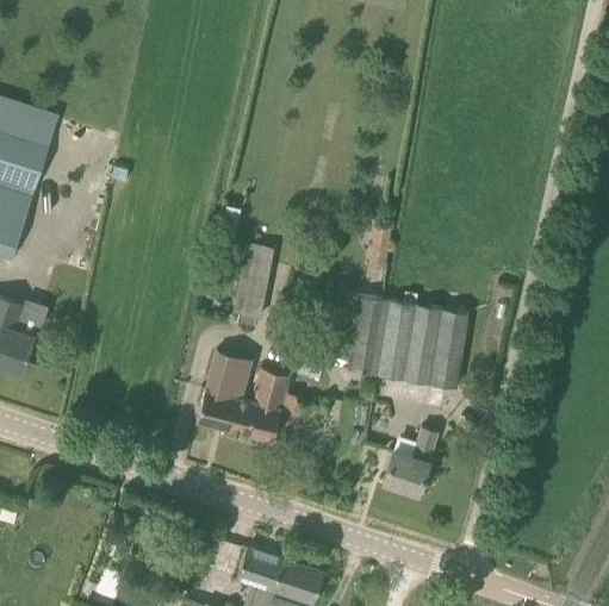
[(0,130),(0,185),(33,197),(50,147),(0,130)]
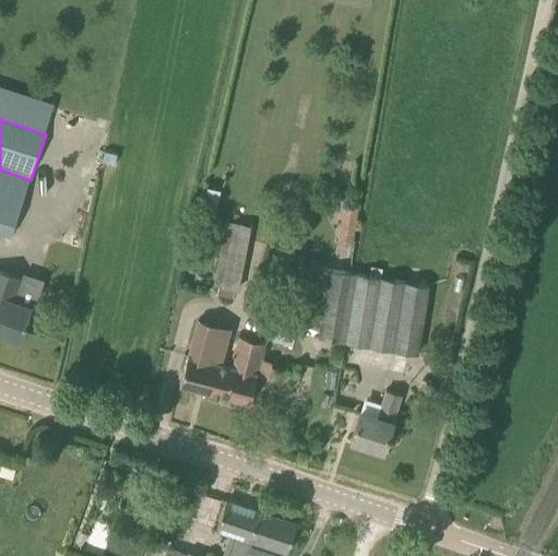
[(0,169),(0,234),(12,238),(31,180),(0,169)]
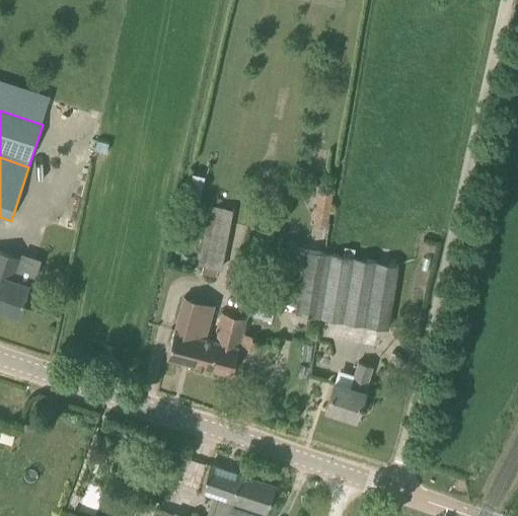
[(233,212),(210,208),(199,268),(222,272),(233,212)]
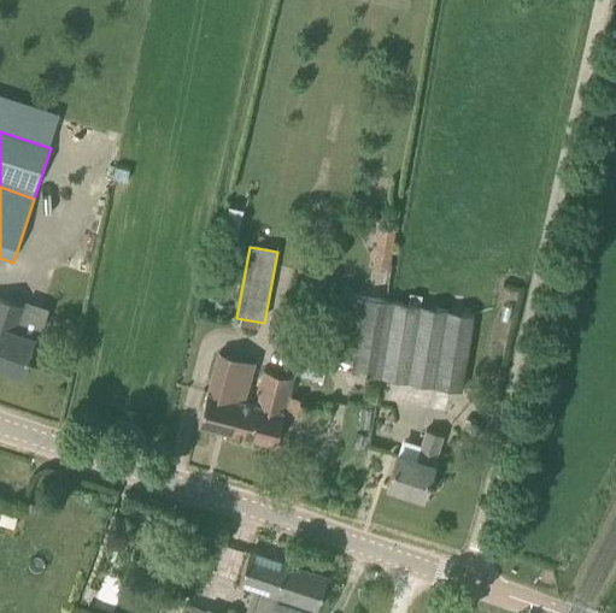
[(392,254),(379,252),(374,271),(388,275),(392,254)]
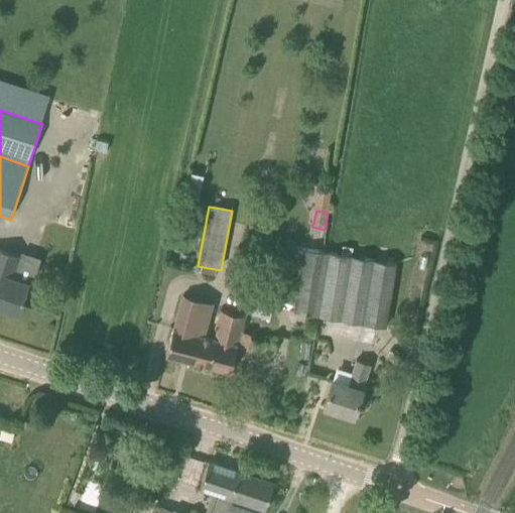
[(297,302),(306,251),(290,248),(281,299),(297,302)]
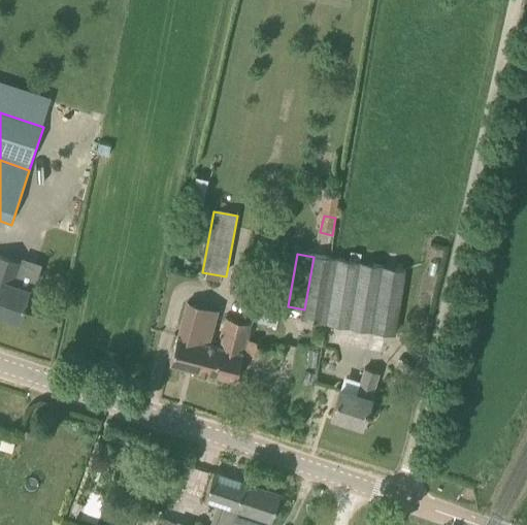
[(337,261),(314,257),(304,309),(302,322),(326,326),(337,261)]
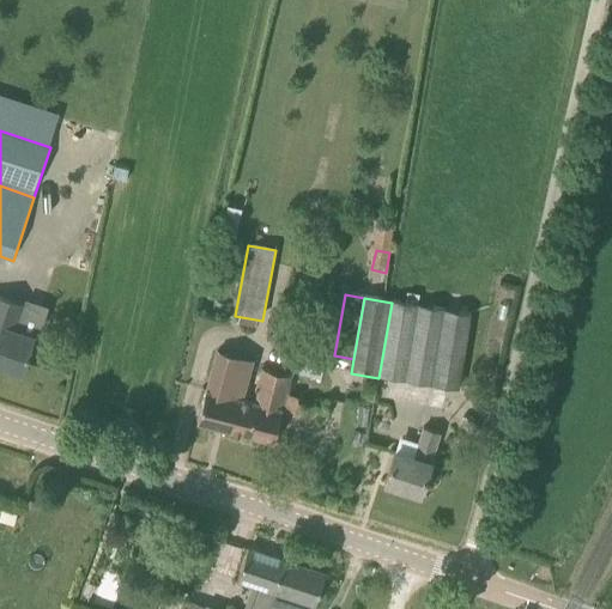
[(28,309),(10,303),(0,299),(0,366),(23,375),(35,338),(20,334),(28,309)]
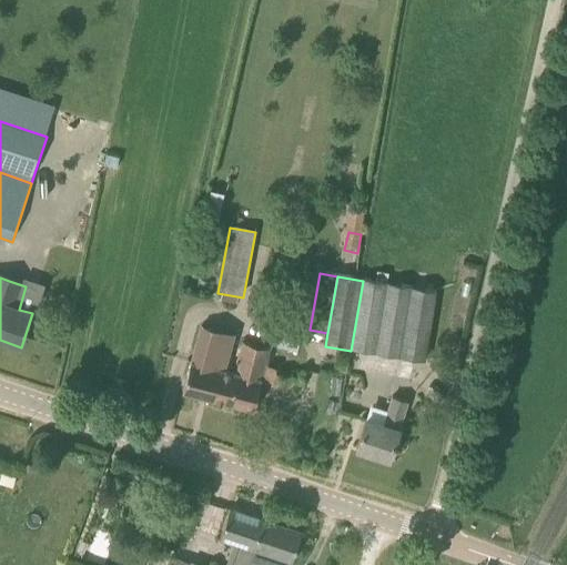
[(437,293),(363,281),(351,351),(426,363),(437,293)]
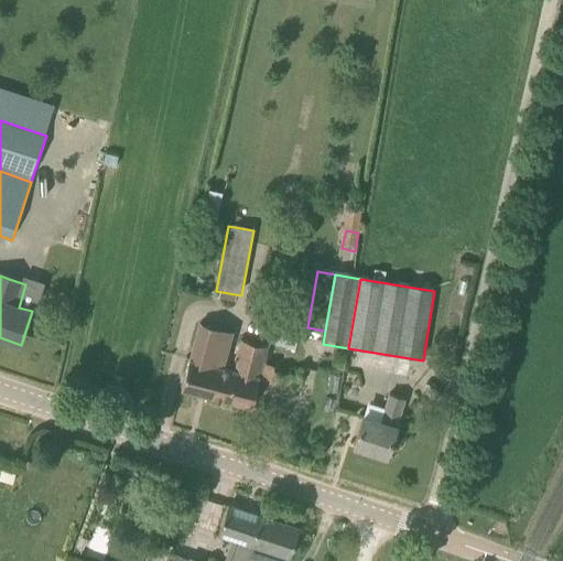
[(296,352),(300,340),(274,332),(271,345),(296,352)]
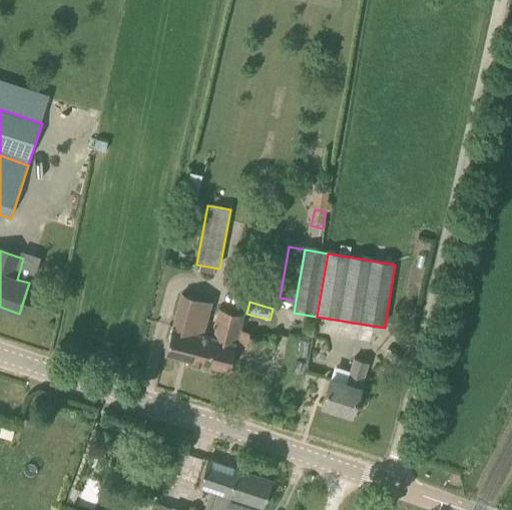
[(236,346),(244,316),(219,310),(212,338),(203,336),(207,321),(177,314),(173,329),(166,356),(230,372),(236,346)]
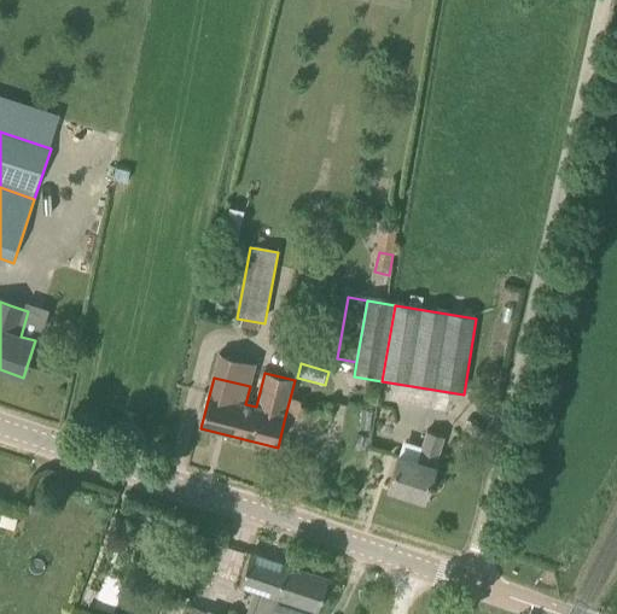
[(400,456),(389,490),(425,502),(436,468),(446,439),(429,433),(419,462),(400,456)]
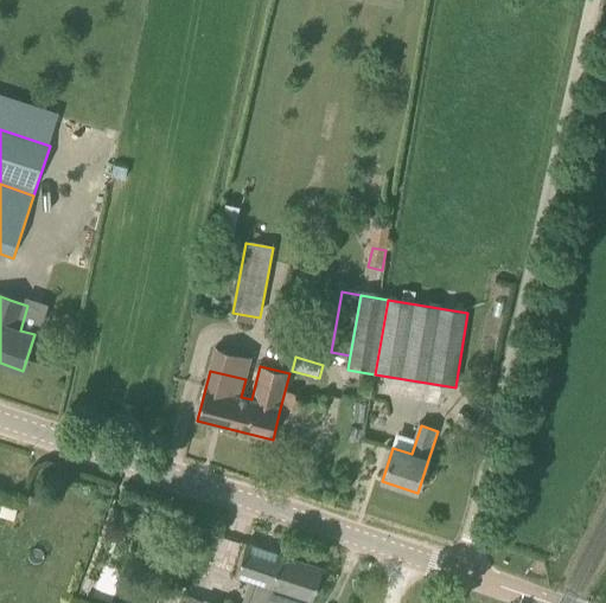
[(18,511),(2,507),(0,515),(0,518),(14,523),(18,511)]
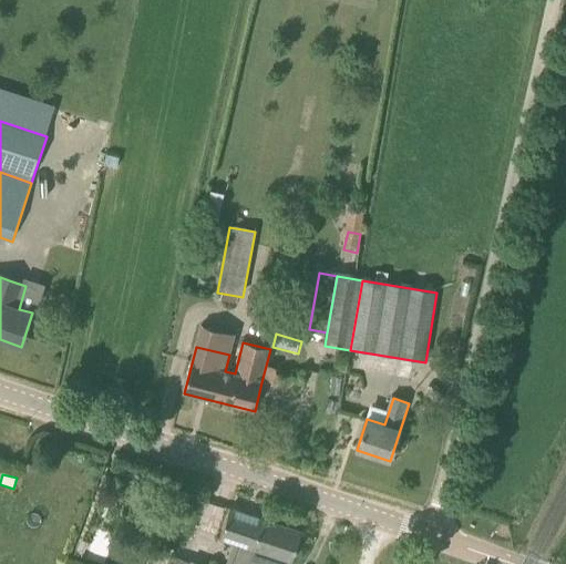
[(265,522),(230,510),(220,540),(240,546),(233,563),(191,563),(251,563),(256,552),(255,551),(265,522)]
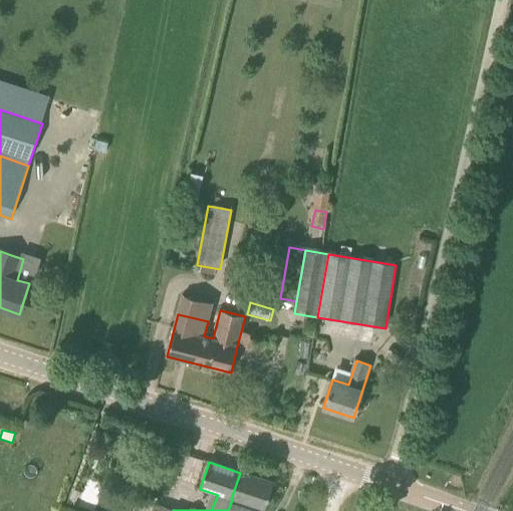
[(264,510),(274,484),(240,473),(231,499),(232,500),(228,510),(264,510)]
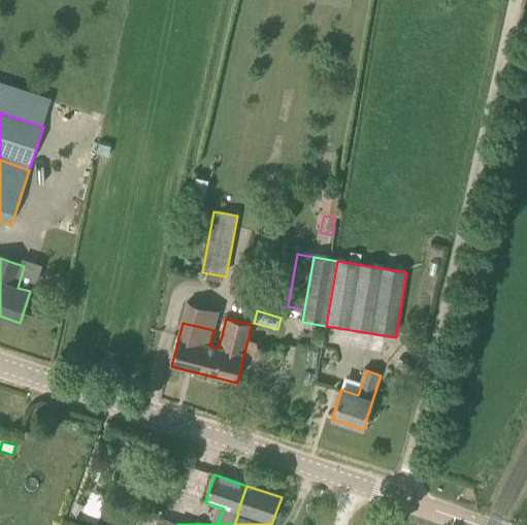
[(70,517),(76,520),(81,507),(75,505),(70,517)]
